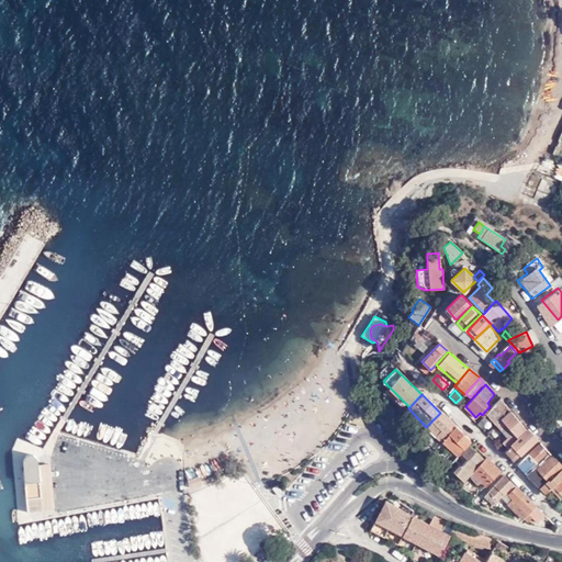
[(408,408),(409,407),(397,395),(394,400),(406,411),(408,408)]
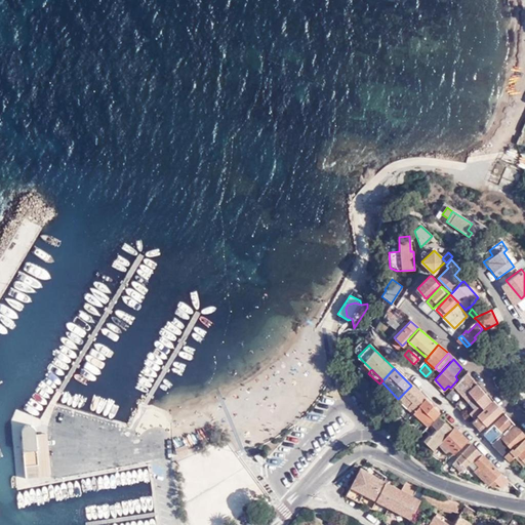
[(453,386),(462,396),(475,385),(465,374),(453,386)]
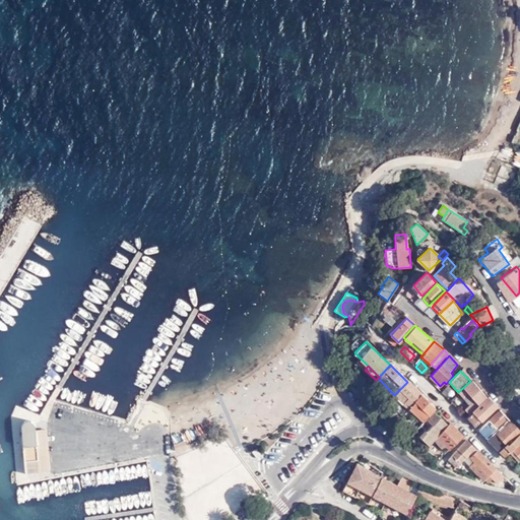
[(466,407),(470,412),(484,398),(470,381),(458,392),(463,398),(469,392),(475,398),(466,407)]
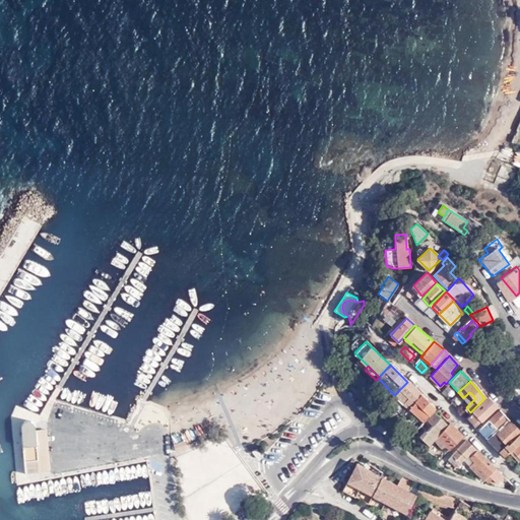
[(421,395),(407,382),(394,395),(387,402),(399,413),(404,409),(401,406),(403,404),(408,408),(421,395)]
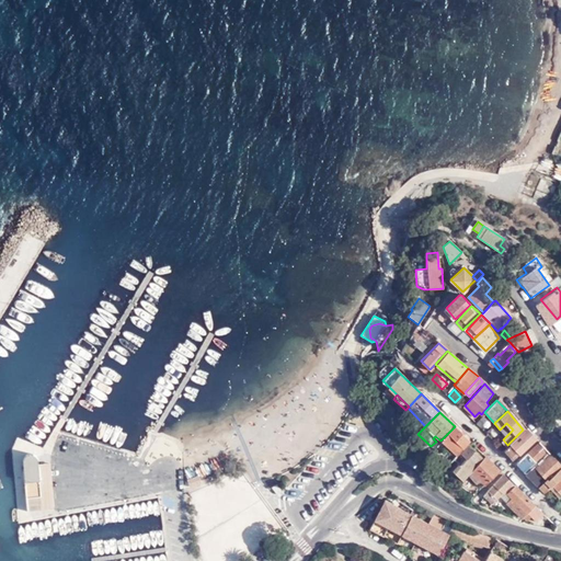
[(469,442),(455,426),(441,441),(456,456),(459,453),(467,444),(469,442)]
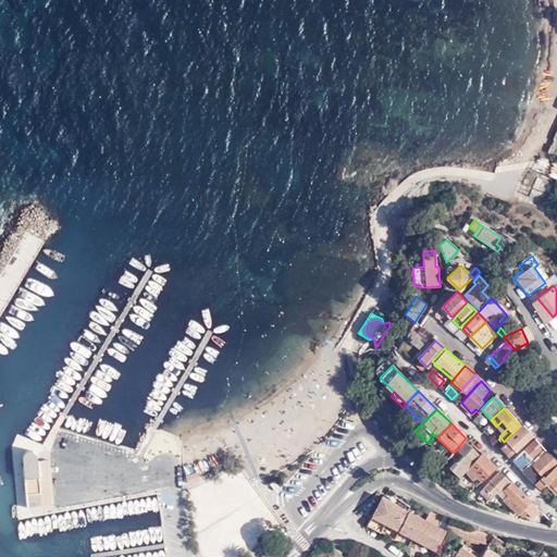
[(504,442),(498,446),(508,456),(531,435),(521,425),(519,426),(504,442)]
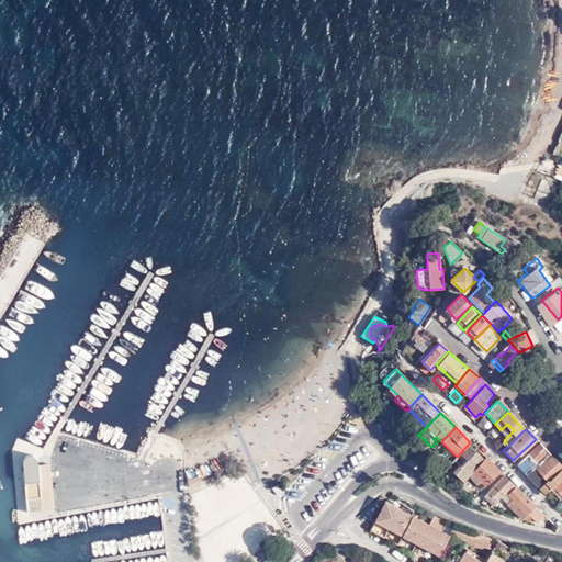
[(539,444),(519,461),(529,471),(530,472),(550,454),(539,444)]
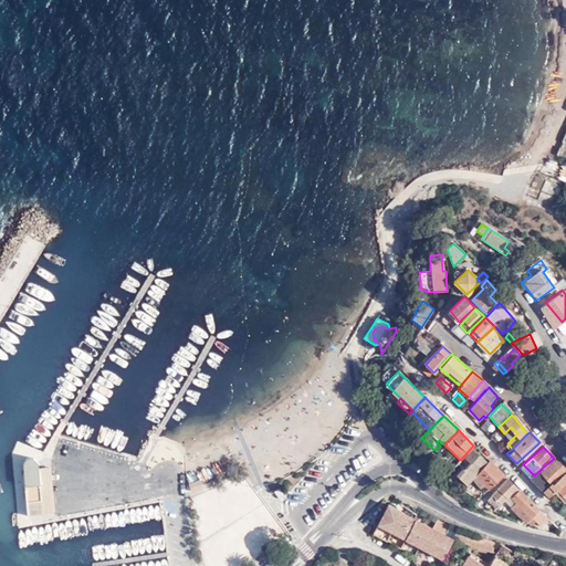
[(486,463),(471,448),(463,457),(470,463),(463,470),(472,479),(486,463)]
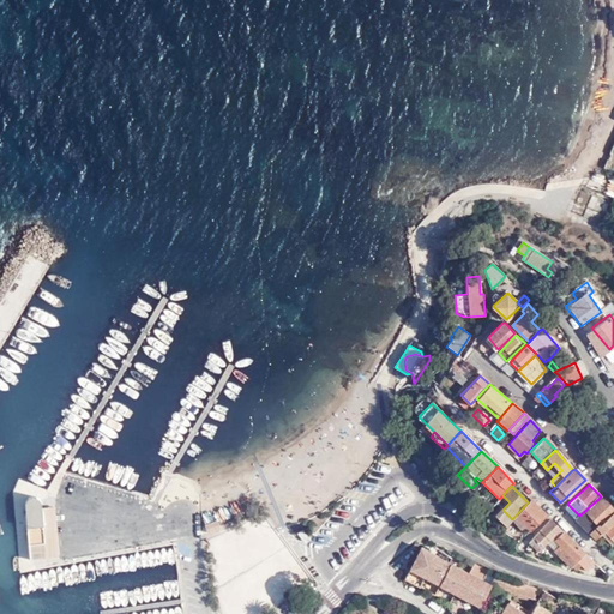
[(44,543),(41,509),(41,505),(41,504),(40,500),(38,499),(35,497),(34,497),(31,497),(28,498),(26,499),(25,501),(24,504),(26,545),(44,543)]
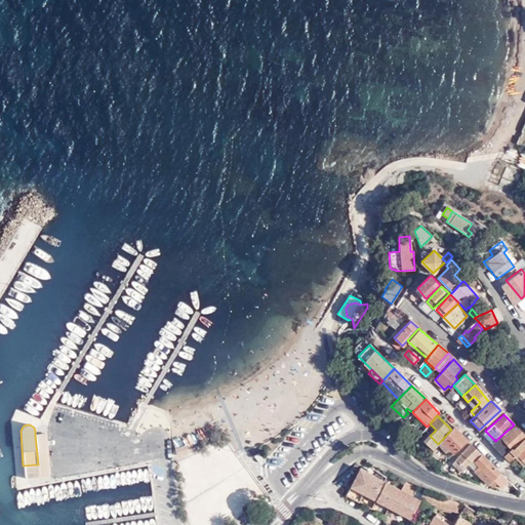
[(514,425),(495,441),(493,444),(509,459),(524,445),(524,437),(514,425)]
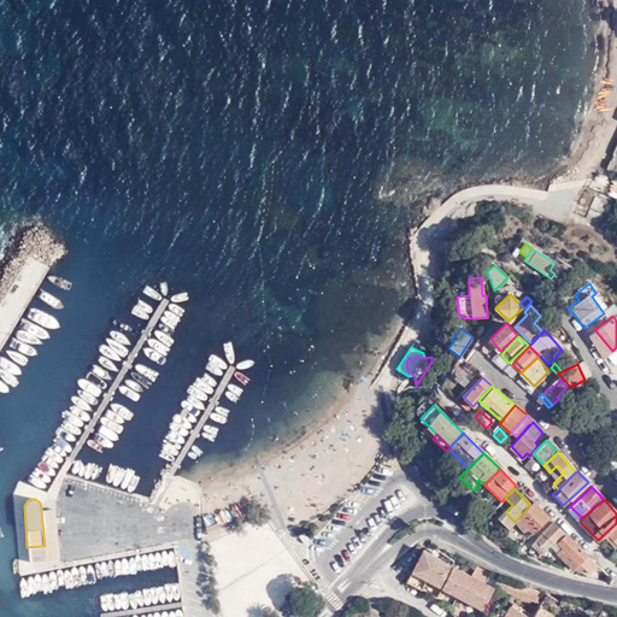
[(548,517),(534,503),(530,505),(515,522),(512,523),(522,533),(527,529),(532,534),(548,517)]
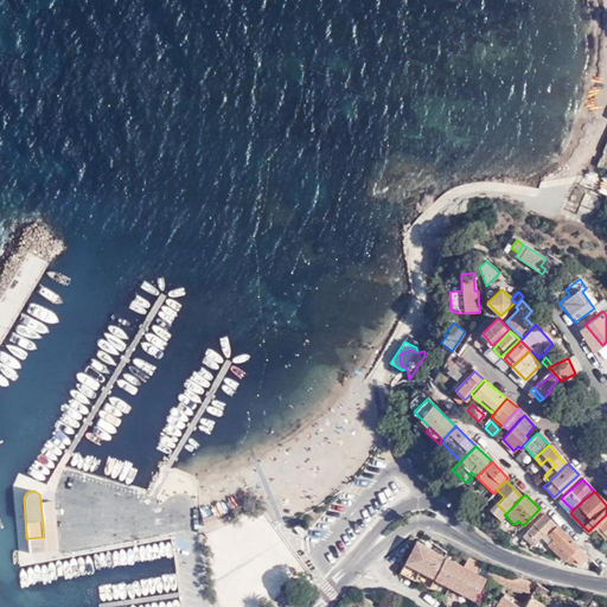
[(561,498),(558,502),(568,511),(572,509),(561,498)]
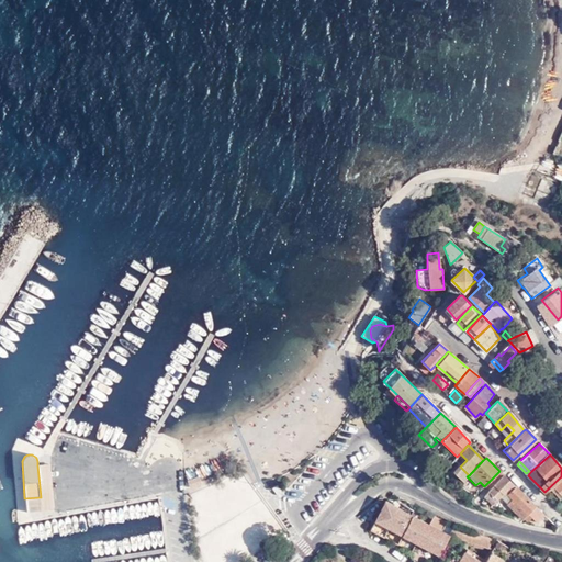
[(285,490),(311,463),(280,476),(285,490)]
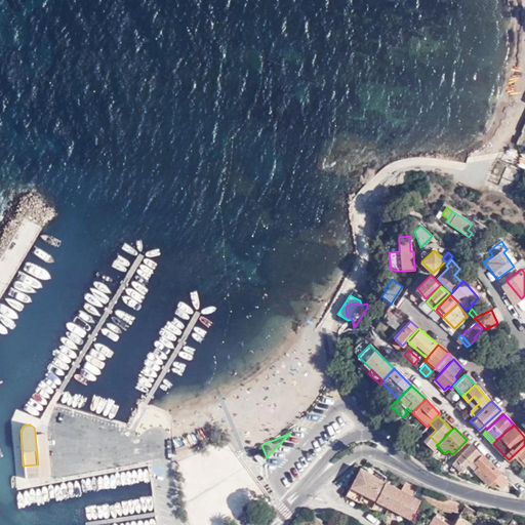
[(48,474),(45,434),(35,435),(38,465),(23,466),(24,475),(48,474)]
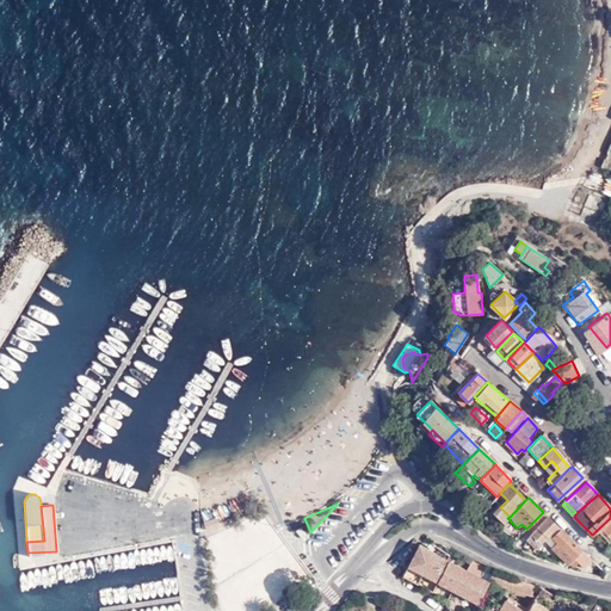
[(562,505),(560,506),(571,516),(572,514),(562,505)]
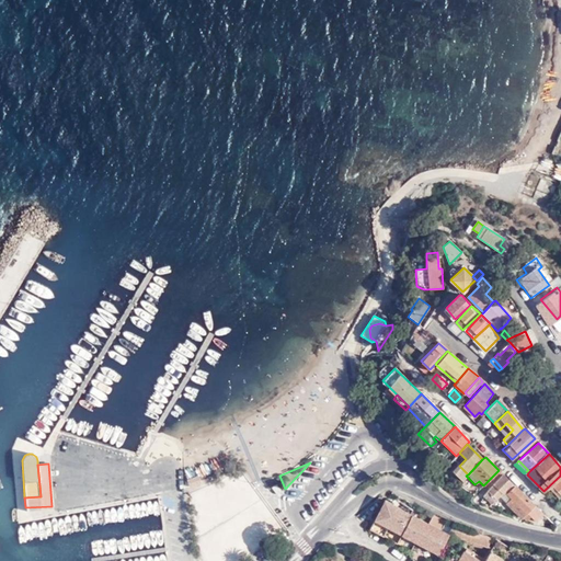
[(466,476),(468,474),(459,466),(453,471),(461,480),(466,476)]
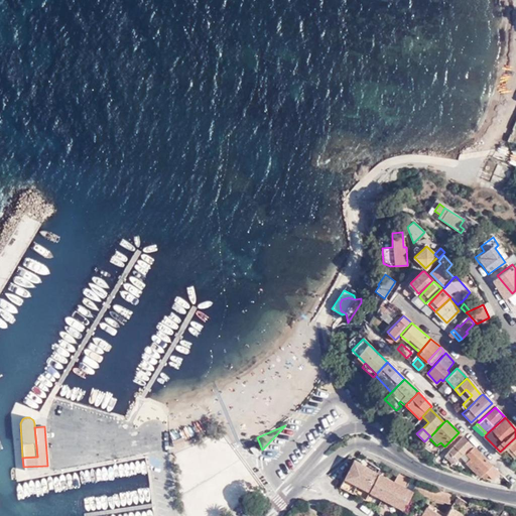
[(483,434),(482,435),(499,454),(500,452),(485,436),(483,434)]
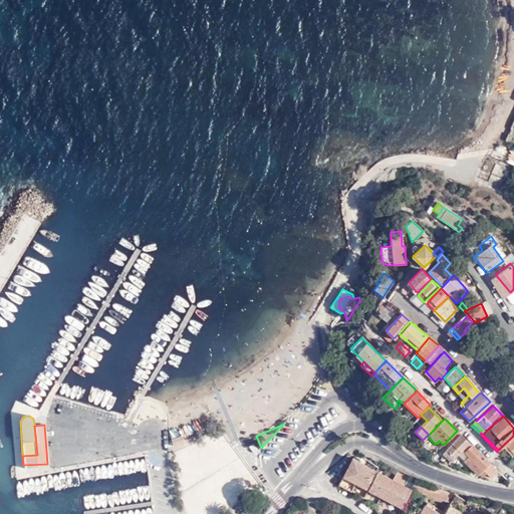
[(457,455),(469,444),(461,436),(446,450),(454,457),(457,455)]
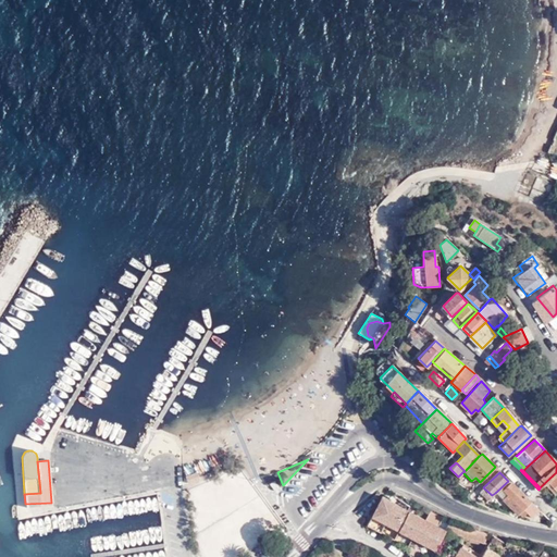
[(502,491),(510,482),(508,481),(495,493),(503,499),(506,495),(502,491)]
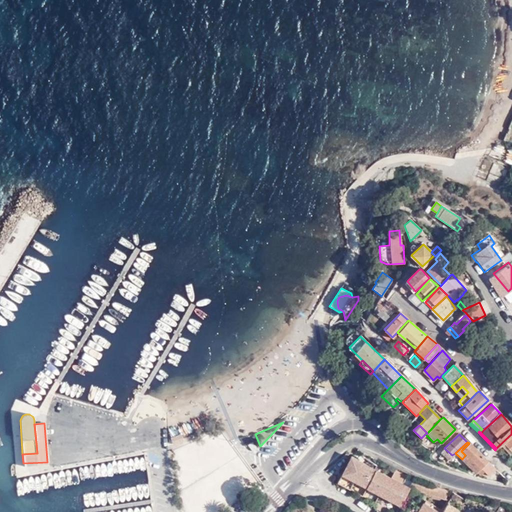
[(470,467),(482,457),(469,443),(461,451),(465,455),(462,459),(470,467)]
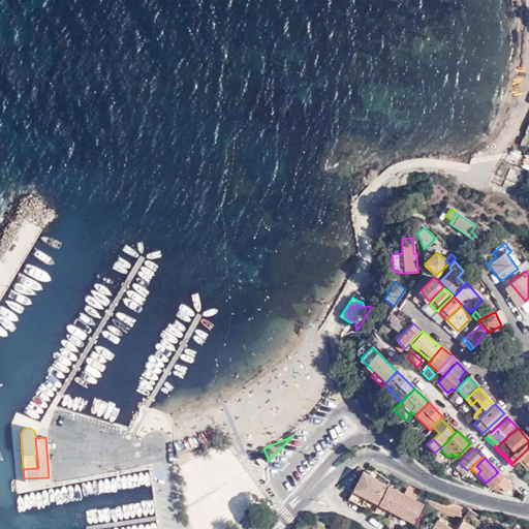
[(527,469),(528,467),(522,459),(519,461),(527,469)]
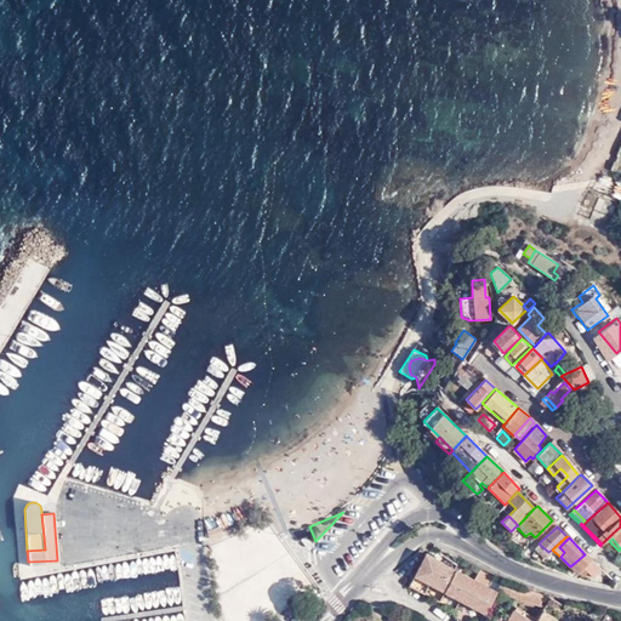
[(534,548),(535,550),(543,558),(548,552),(539,543),(534,548)]
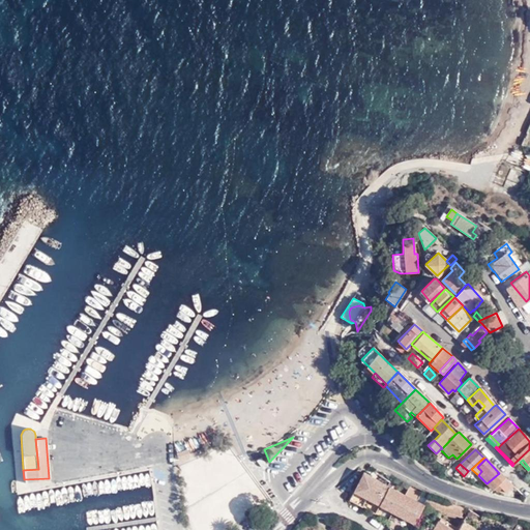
[(420,492),(409,486),(405,494),(362,471),(354,490),(361,494),(379,503),(414,522),(423,504),(416,500),(420,492)]
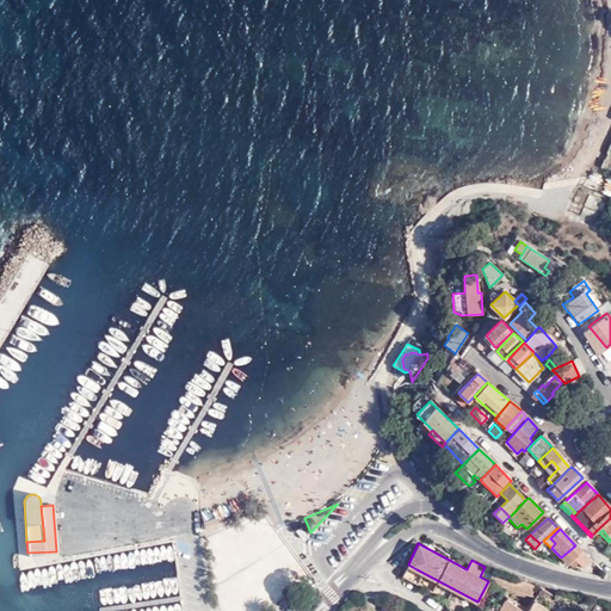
[(584,568),(592,561),(575,545),(561,557),(567,563),(568,563),(574,557),(578,561),(584,568)]
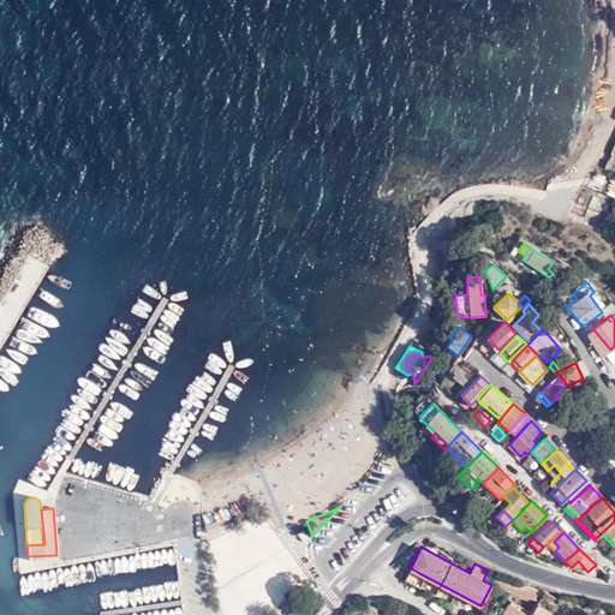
[(440,584),(419,573),(413,584),(434,595),(440,584)]
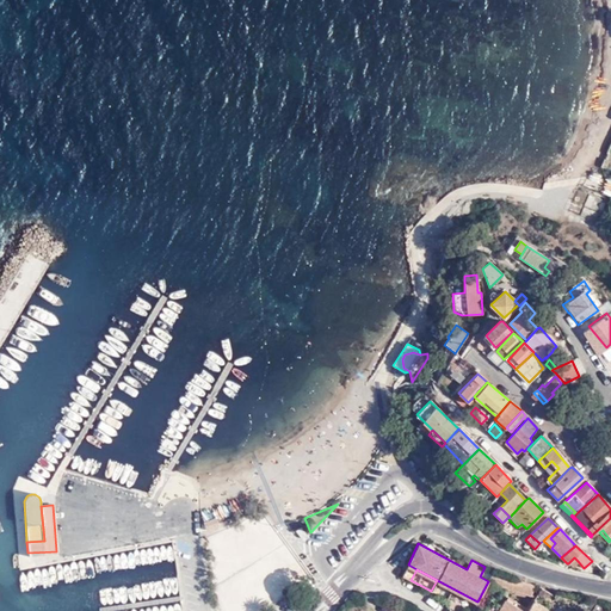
[(492,571),(489,578),(497,581),(499,573),(492,571)]
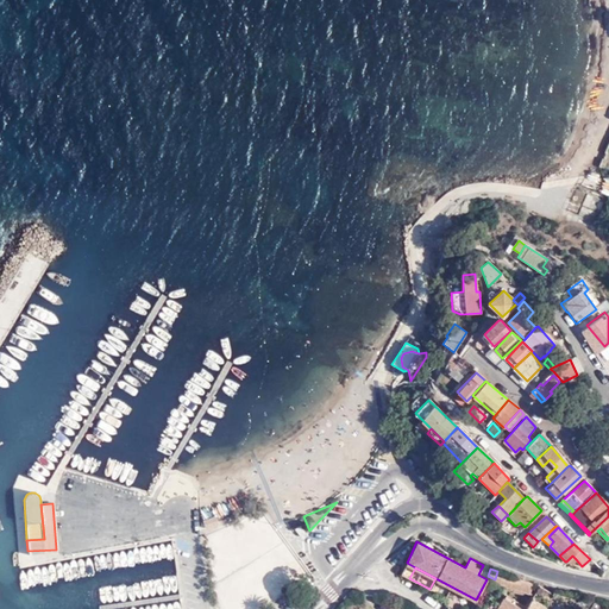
[(497,571),(495,579),(527,592),(532,583),(497,571)]
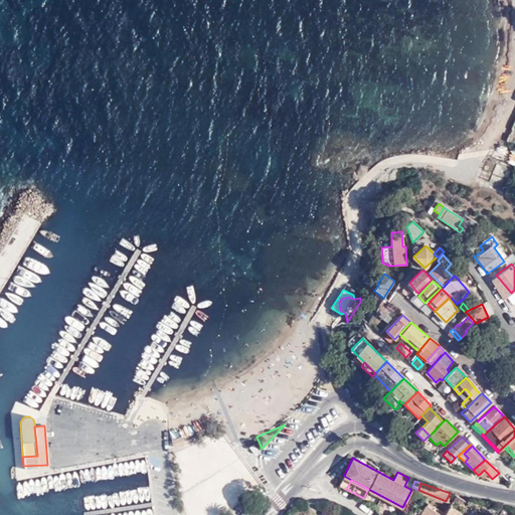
[(459,514),(462,512),(450,505),(444,514),(459,514)]
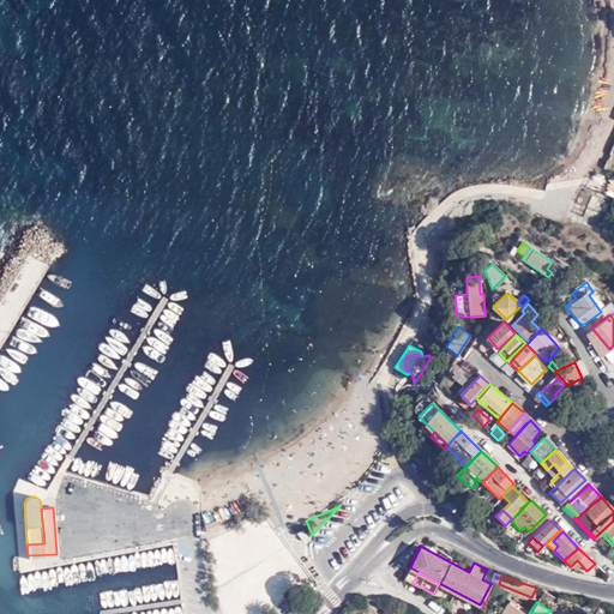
[(518,613),(528,613),(510,603),(507,607),(518,613)]
